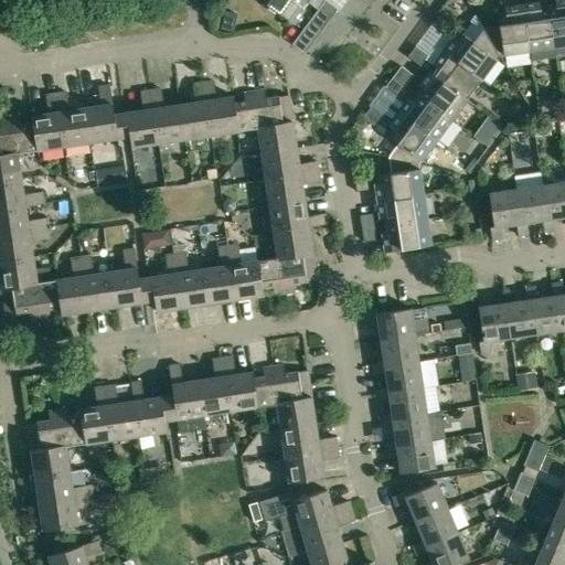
[(306,0),(305,0),(262,0),(295,24),(306,10),(301,7),(306,0)]
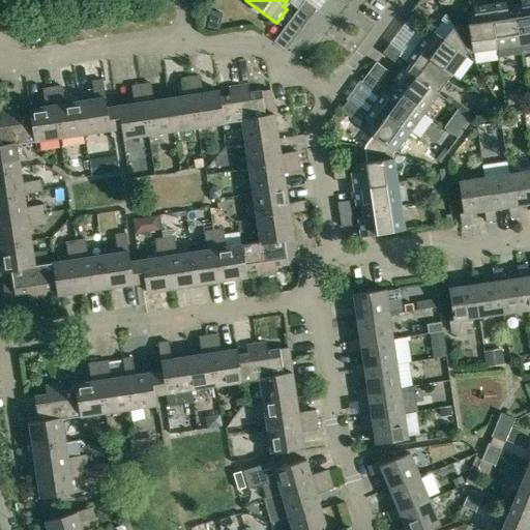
[(304,0),(298,9),(307,17),(316,6),(306,0),(304,0)]
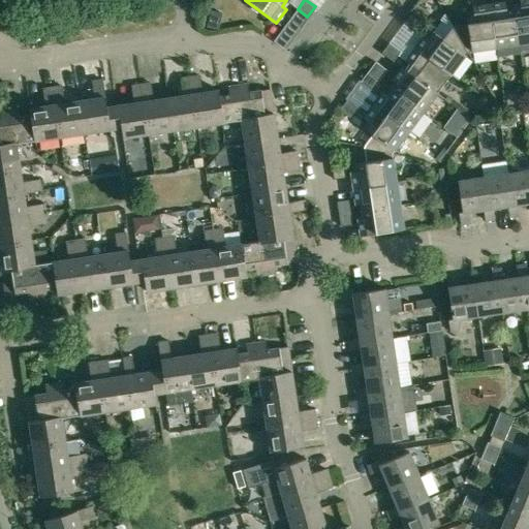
[(528,52),(528,2),(512,5),(520,54),(528,52)]
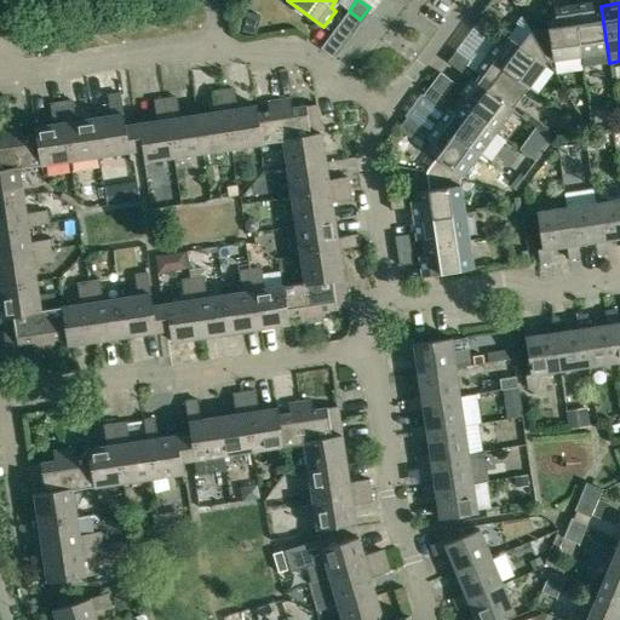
[(573,10),(580,56),(581,68),(609,63),(601,6),(573,10)]
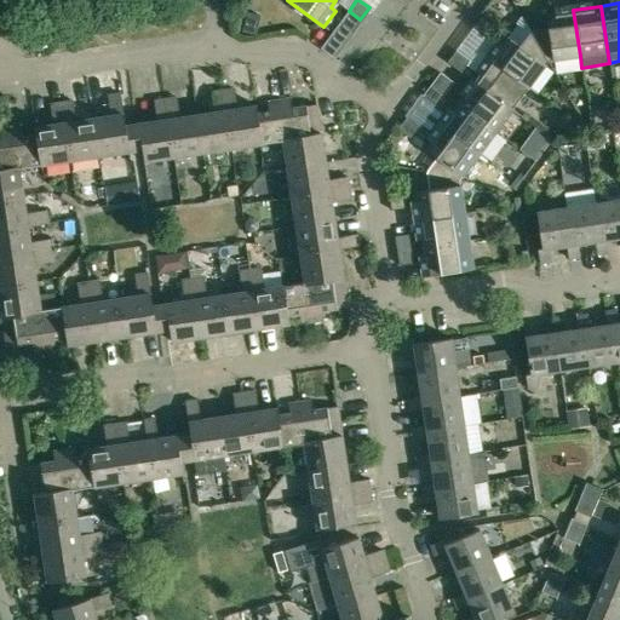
[(580,56),(573,10),(545,15),(547,28),(530,30),(530,32),(541,51),(547,61),(580,56)]
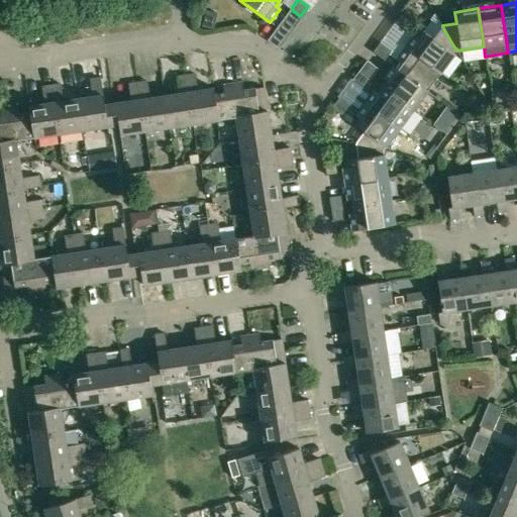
[(300,16),(291,9),(284,18),(293,25),(300,16)]
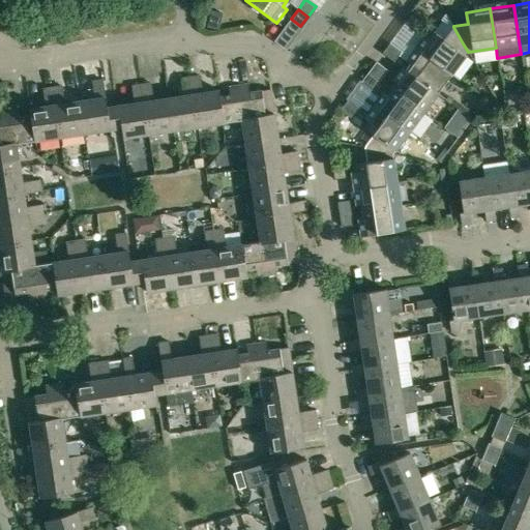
[(443,21),(435,32),(420,52),(451,74),(468,52),(463,43),(453,27),(445,13),(441,19),(443,21)]
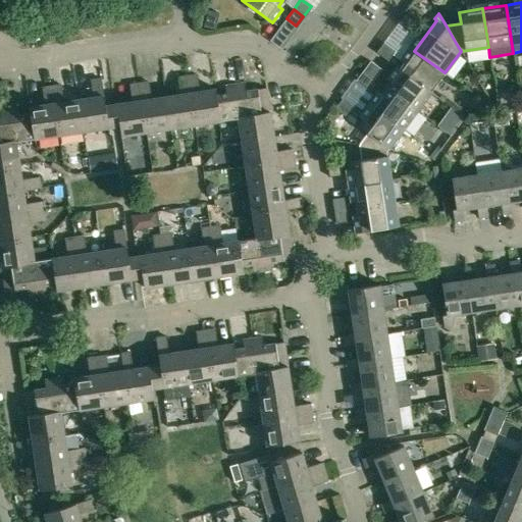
[(407,15),(400,24),(409,32),(416,22),(407,15)]
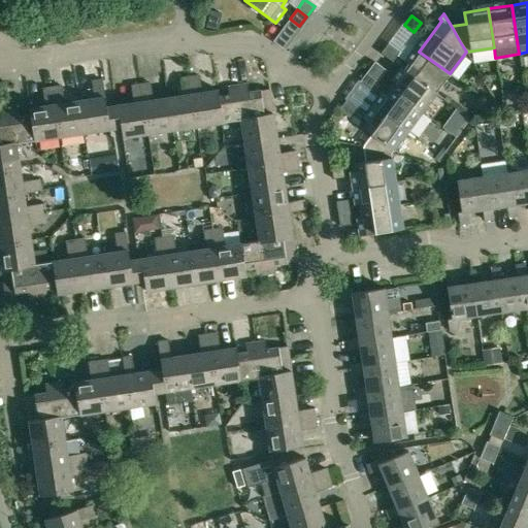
[(390,44),(383,54),(393,61),(400,52),(390,44)]
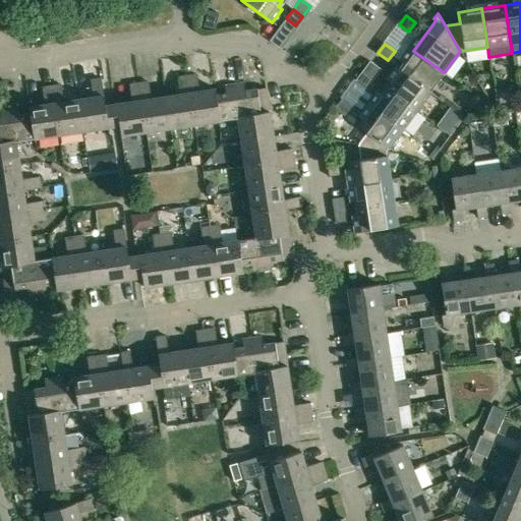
[(444,72),(413,51),(399,69),(429,92),(444,72)]
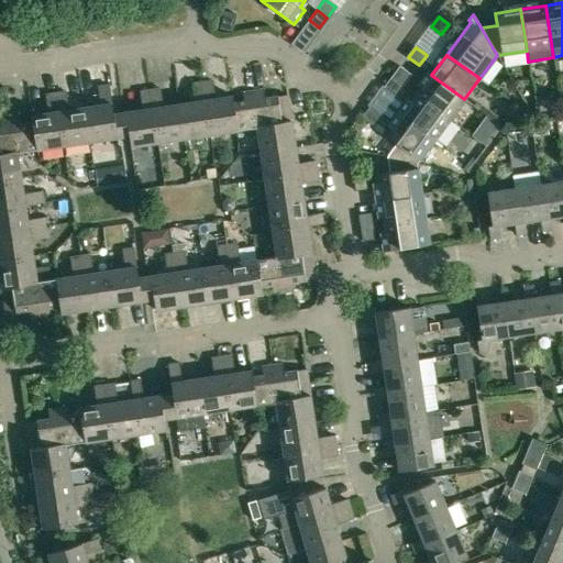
[(401,67),(394,77),(404,86),(411,75),(401,67)]
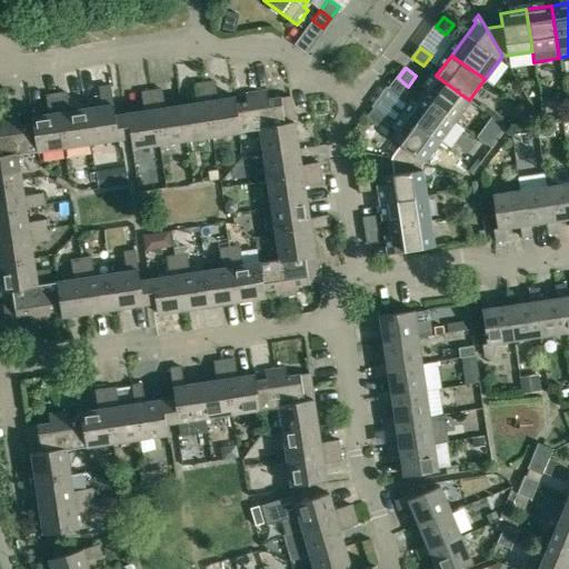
[(436,76),(421,96),(455,120),(469,100),(436,76)]
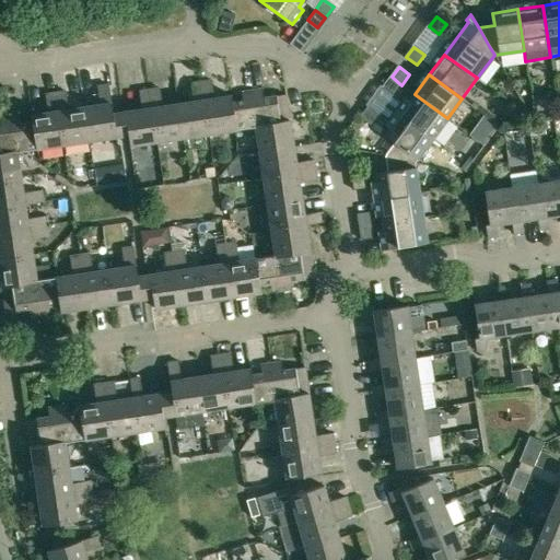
[(394,95),(401,85),(392,77),(384,88),(394,95)]
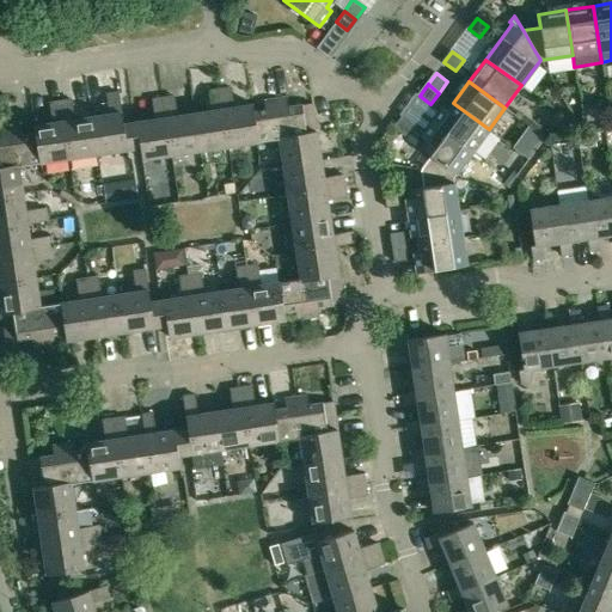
[(220,89),(228,146),(257,141),(252,111),(254,111),(252,104),(234,106),(231,87),(220,89)]
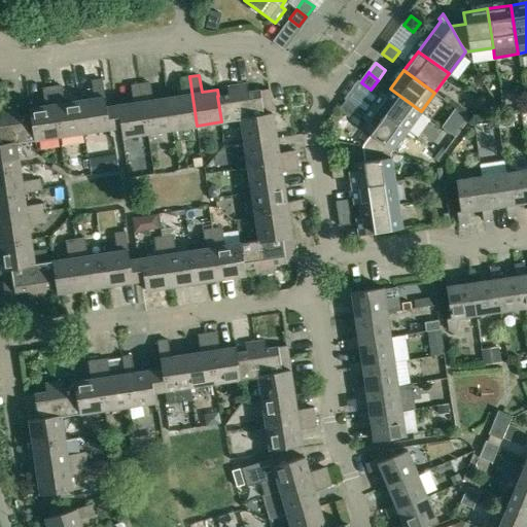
[(172,130),(197,126),(189,76),(180,78),(182,95),(167,97),(172,130)]
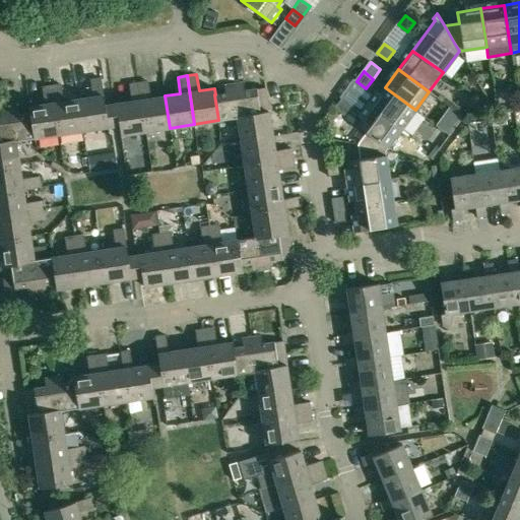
[(78,99),(82,131),(114,126),(111,105),(105,106),(101,78),(89,80),(92,96),(78,99)]
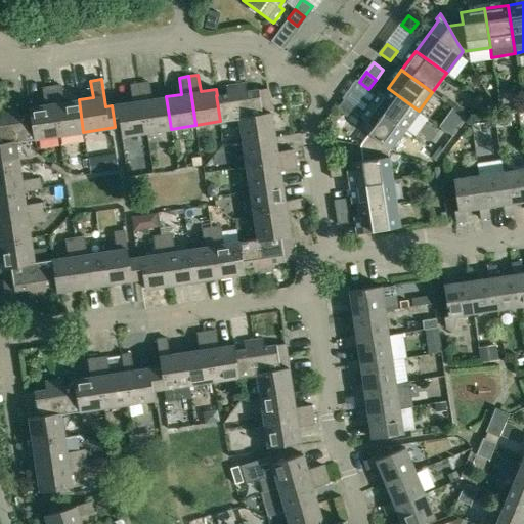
[(149,82),(139,84),(147,132),(171,129),(166,96),(151,98),(149,82)]
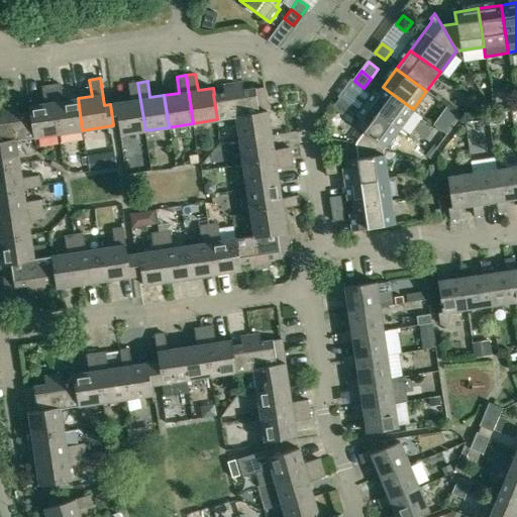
[(232,84),(237,116),(268,112),(264,87),(243,90),(241,82),(232,84)]
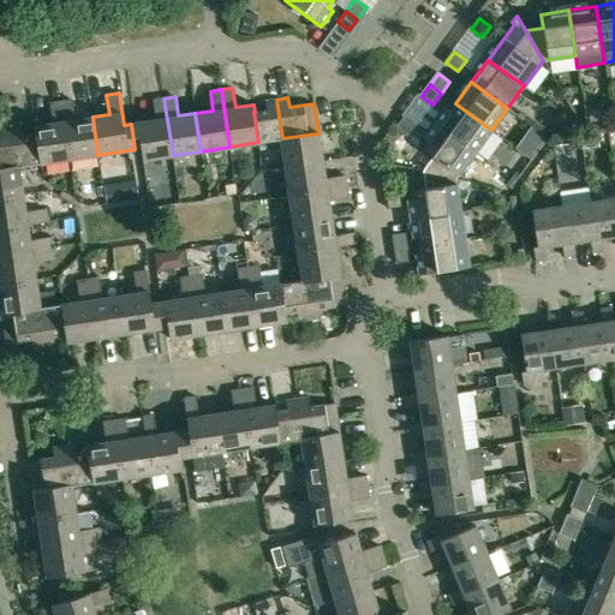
[(136,149),(141,148),(142,160),(173,155),(163,99),(153,100),(156,119),(131,123),(131,124),(135,149),(136,149)]
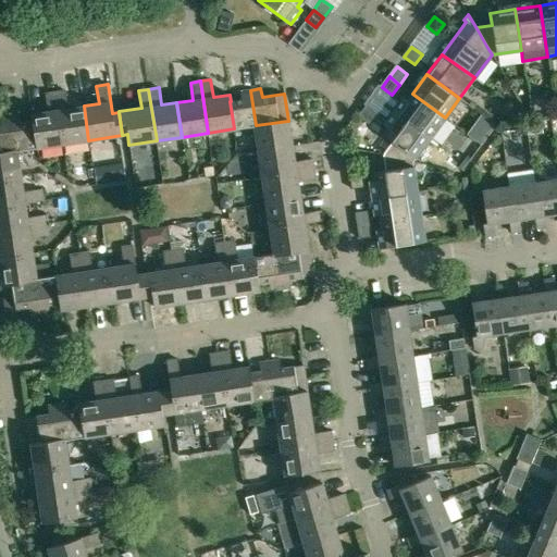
[(234,128),(254,126),(256,125),(250,90),(240,91),(242,100),(231,101),(230,101),(234,128)]
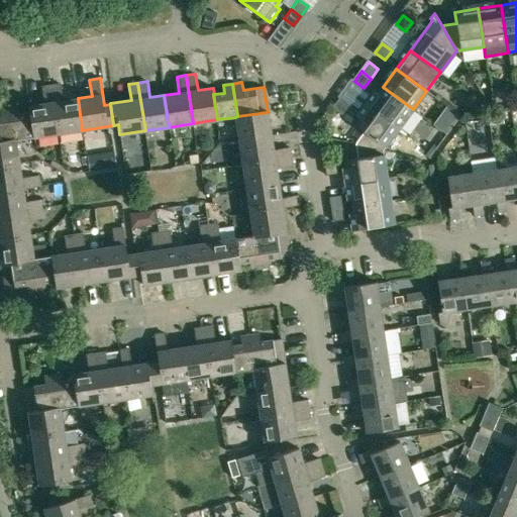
[(61,85),(50,86),(59,133),(82,130),(78,98),(63,101),(61,85)]
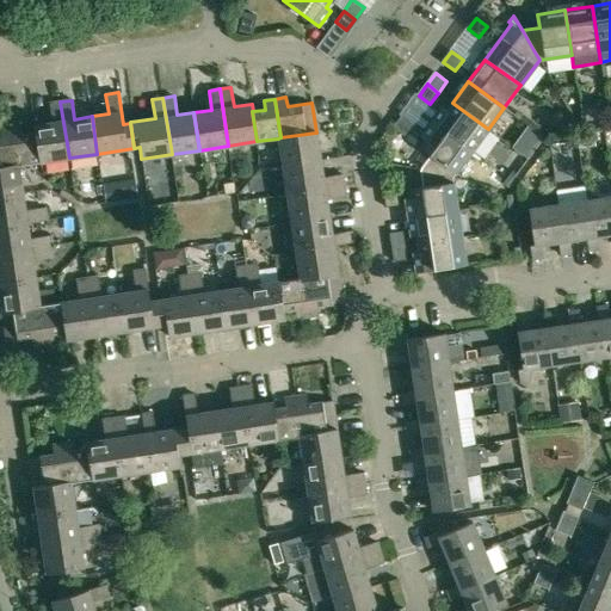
[(41,162),(69,158),(60,102),(49,103),(53,123),(34,125),(35,133),(36,133),(41,162)]
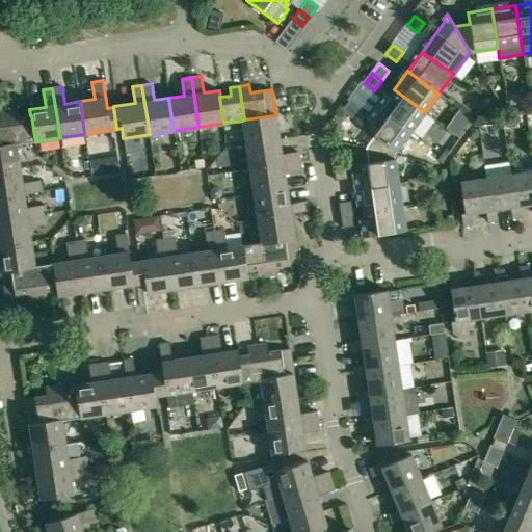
[(394,89),(380,108),(411,131),(425,112),(394,89)]
